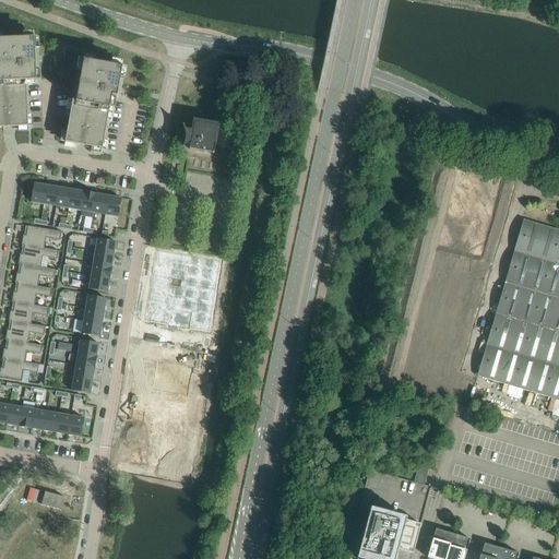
[(34,37),(0,38),(0,131),(3,131),(3,127),(28,127),(26,81),(30,81),(35,81),(35,67),(31,67),(30,52),(34,51),(34,37)]
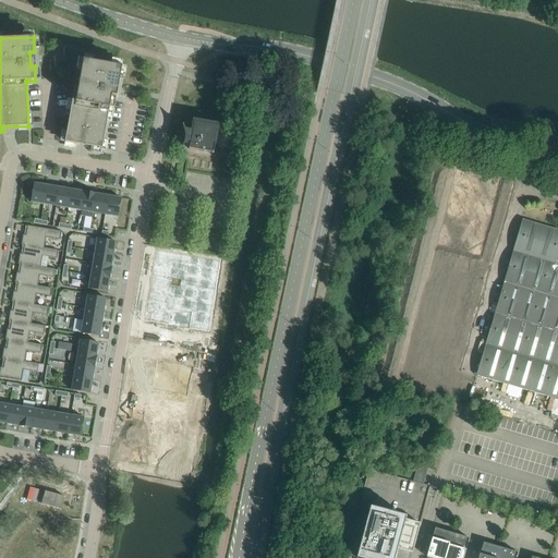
[(71,106),(64,142),(76,144),(88,146),(94,147),(101,149),(111,96),(112,96),(117,97),(119,81),(121,72),(121,67),(83,60),(77,88),(74,87),(71,106)]
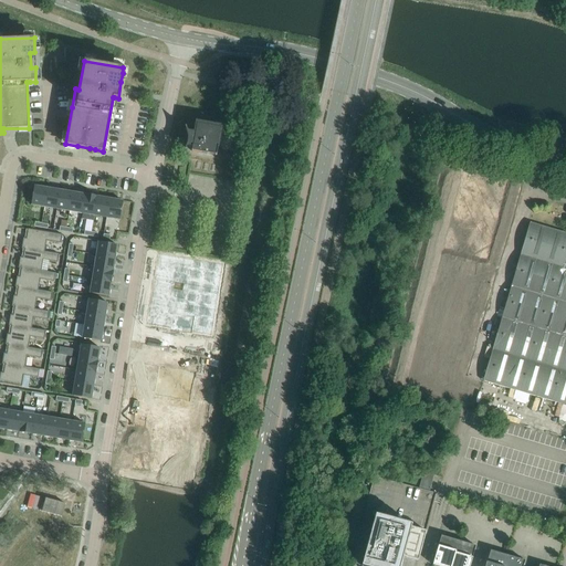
[(187,129),(186,129),(187,133),(187,137),(187,140),(187,144),(185,147),(186,147),(187,146),(192,147),(191,152),(217,155),(221,128),(222,129),(222,128),(195,123),(195,124),(196,124),(195,132),(187,130),(187,129)]
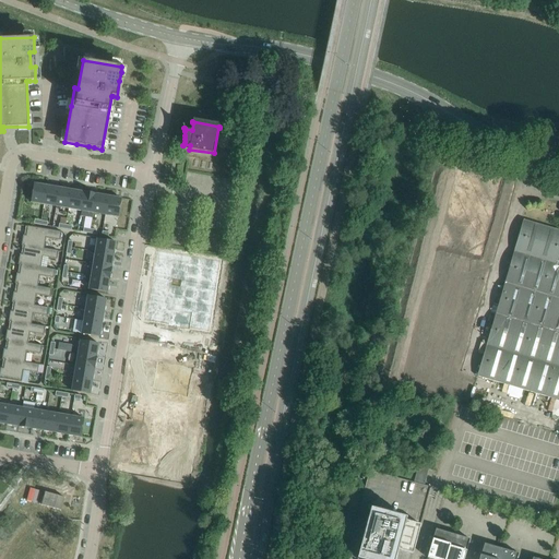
[(31,202),(44,204),(47,186),(34,183),(31,202)]
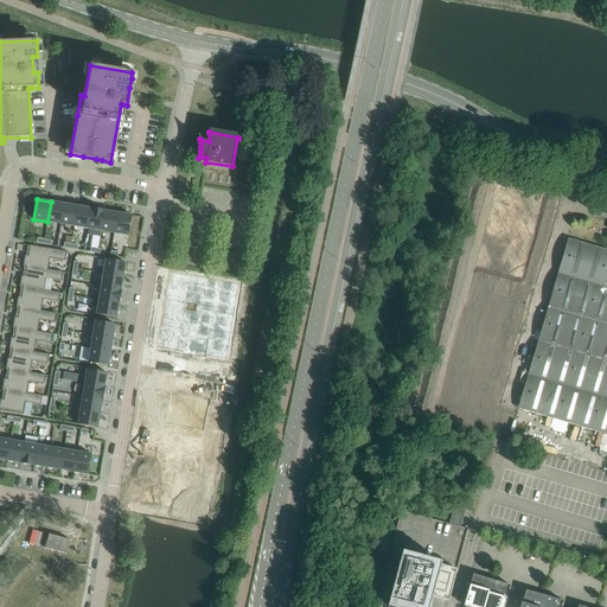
[(61,224),(64,204),(51,202),(48,222),(61,224)]
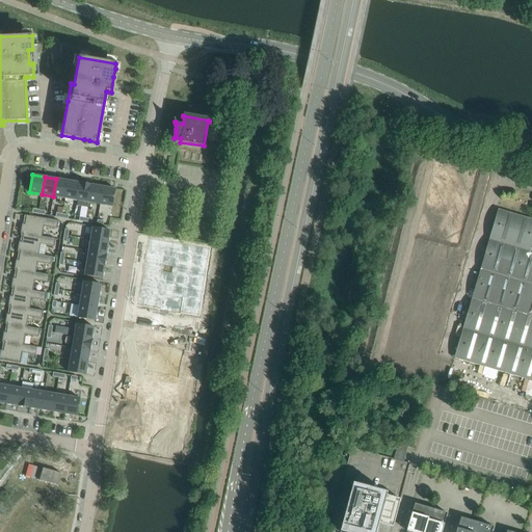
[(64,198),(68,181),(56,179),(53,196),(64,198)]
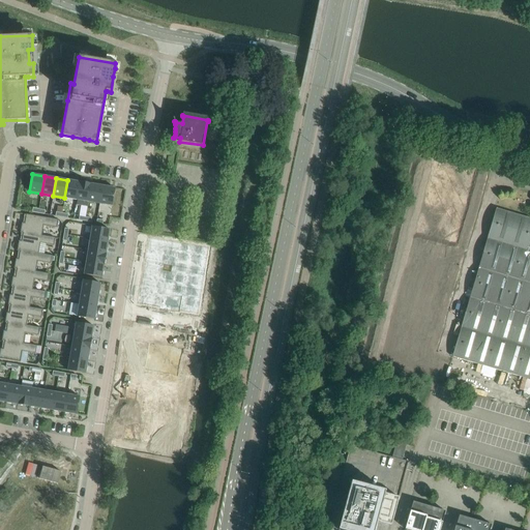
[(77,200),(80,182),(67,180),(64,198),(77,200)]
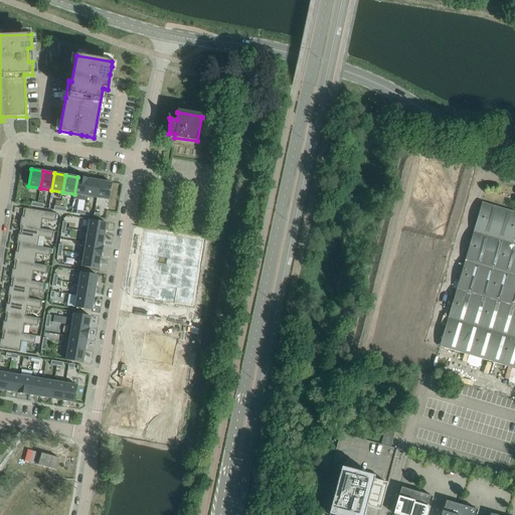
[(74,194),(86,196),(89,179),(77,177),(74,194)]
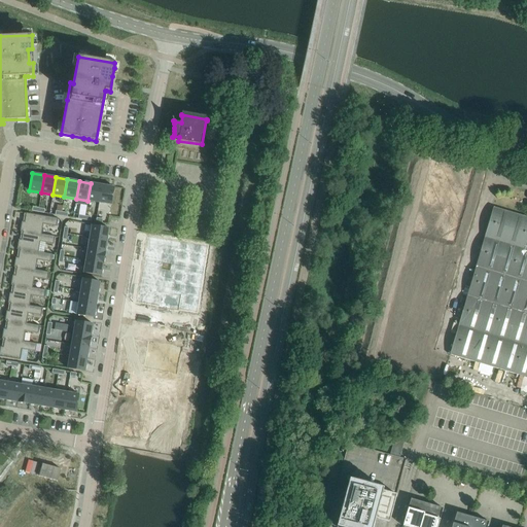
[(88,201),(99,203),(102,185),(91,183),(88,201)]
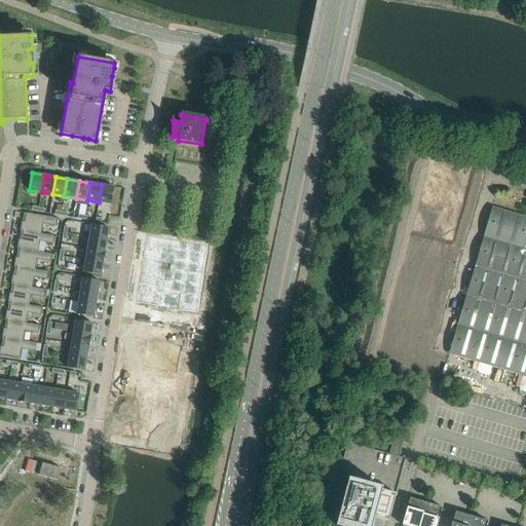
[(114,187),(102,185),(99,202),(111,204),(114,187)]
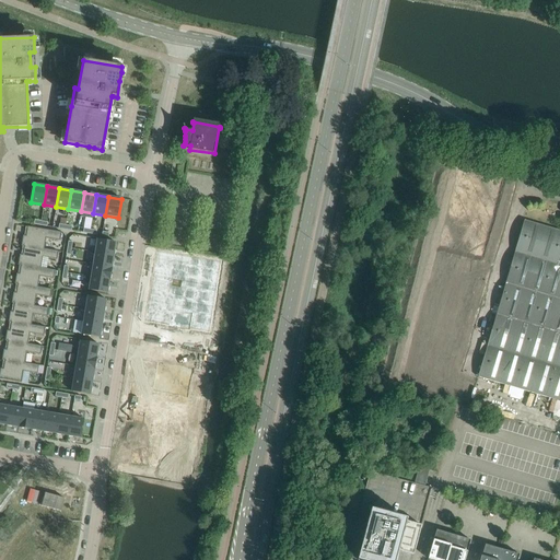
[(559,230),(524,220),(515,252),(559,264),(559,230)]
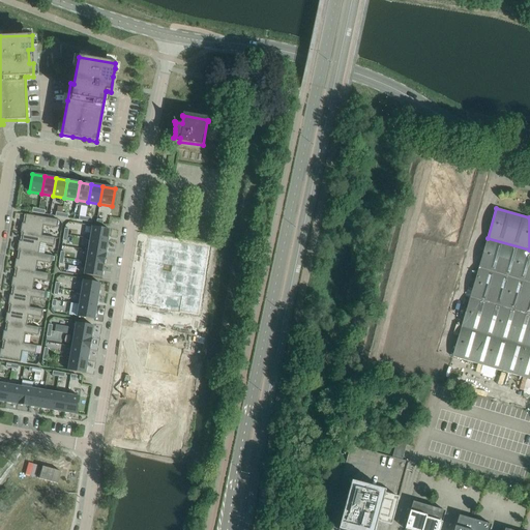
[(41,235),(43,226),(57,228),(58,219),(26,214),(25,224),(22,223),(20,233),(23,233),(23,232),(41,235)]
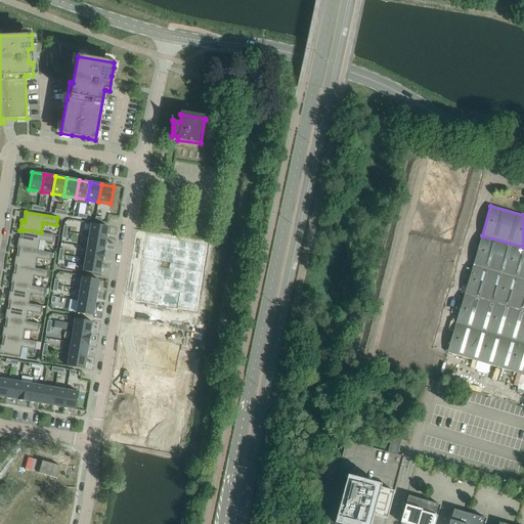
[(89,235),(106,238),(108,227),(91,224),(89,235)]
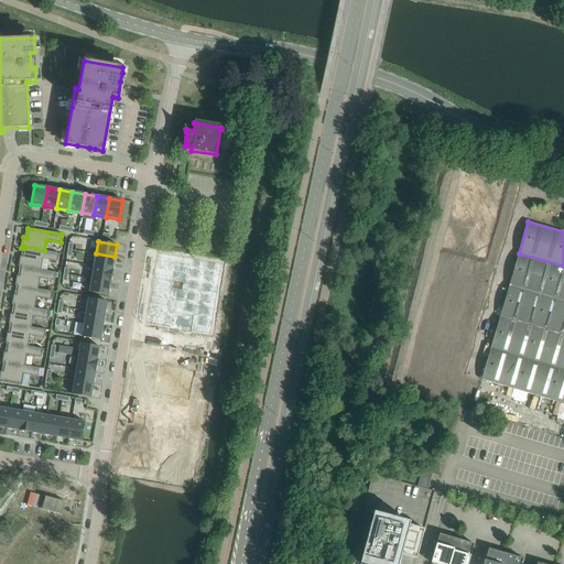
[(41,270),(43,259),(57,261),(58,253),(44,250),(24,247),(24,248),(23,257),(20,257),(18,267),(21,268),(21,267),(41,270)]
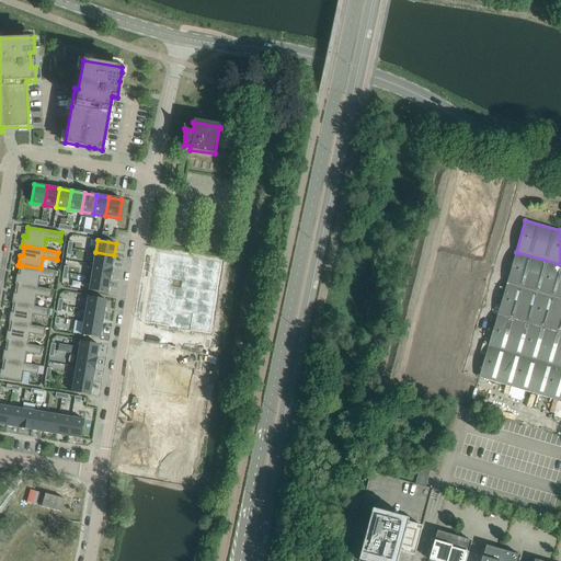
[(159,250),(148,316),(202,325),(214,260),(159,250)]
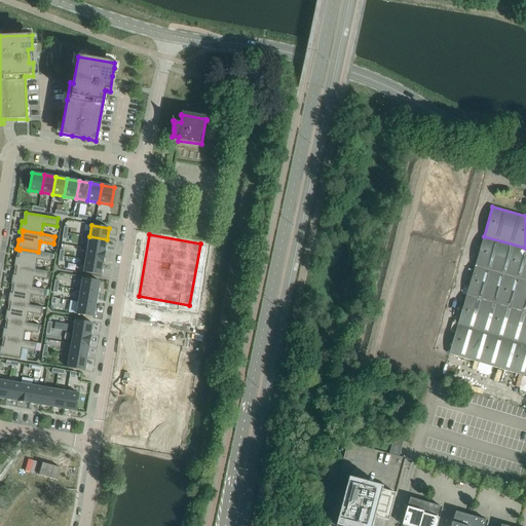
[(87,249),(105,252),(107,239),(89,236),(87,249)]
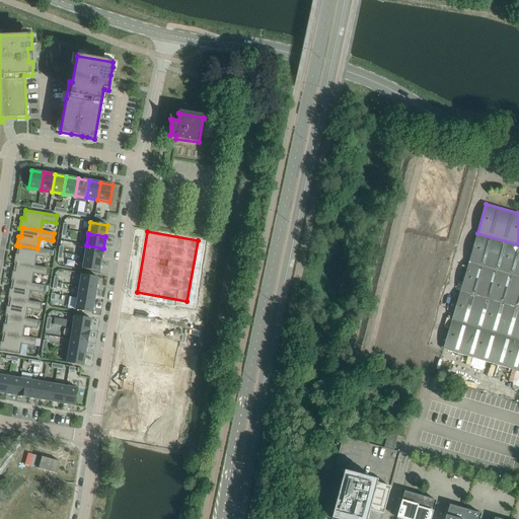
[(518,244),(477,233),(443,349),(518,371),(518,244)]
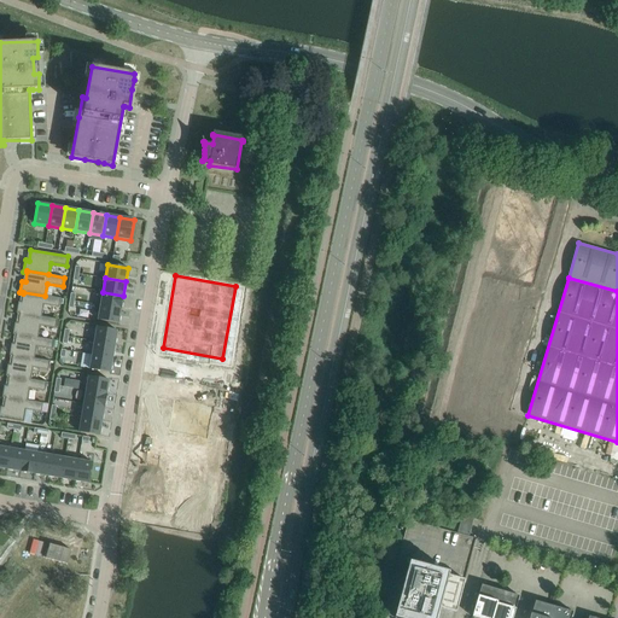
[(41,316),(44,304),(59,308),(60,298),(45,296),(23,292),(23,293),(22,302),(18,302),(16,313),(19,314),(19,313),(41,316)]
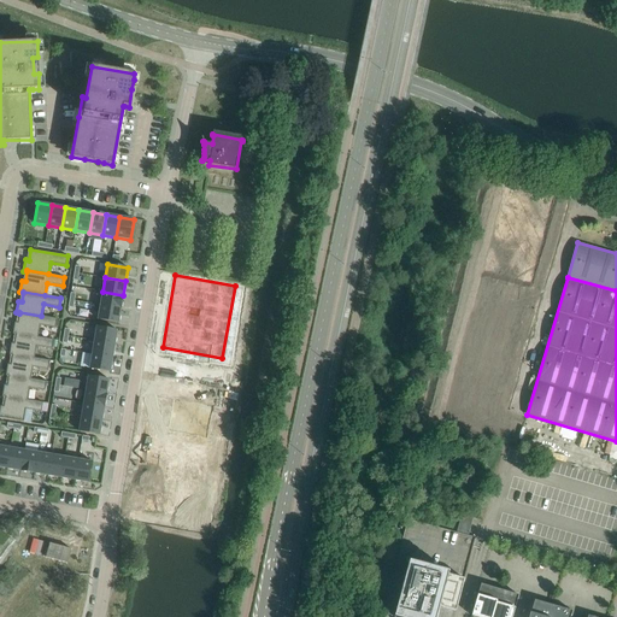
[(100,305),(121,309),(123,295),(103,292),(100,305)]
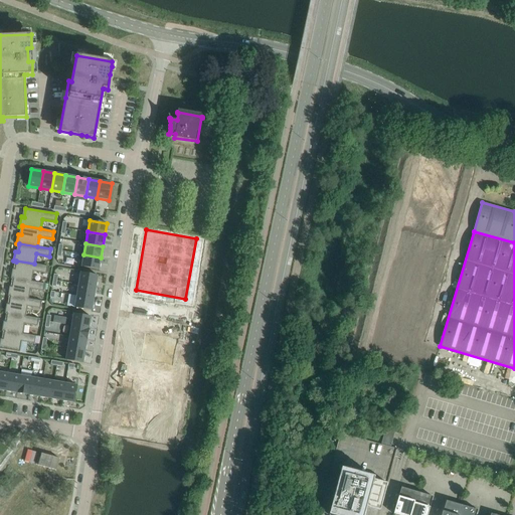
[(101,258),(83,254),(81,267),(99,270),(101,258)]
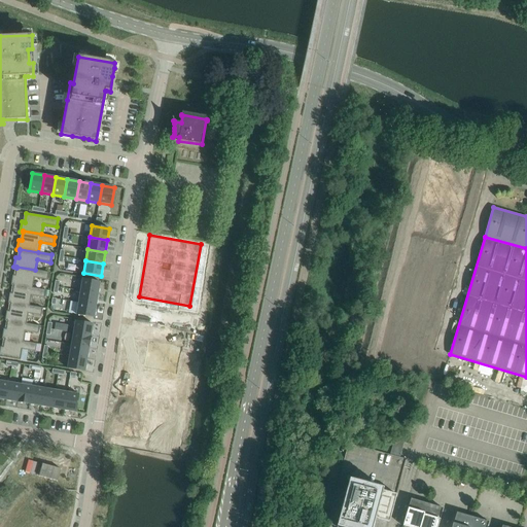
[(32,287),(34,278),(47,280),(48,272),(35,270),(16,267),(16,268),(15,276),(12,275),(10,285),(13,285),(13,284),(32,287)]
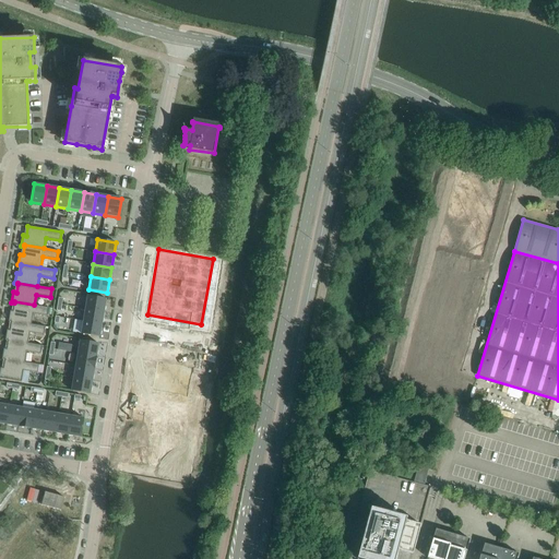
[(85,309),(104,311),(106,299),(87,296),(85,309)]
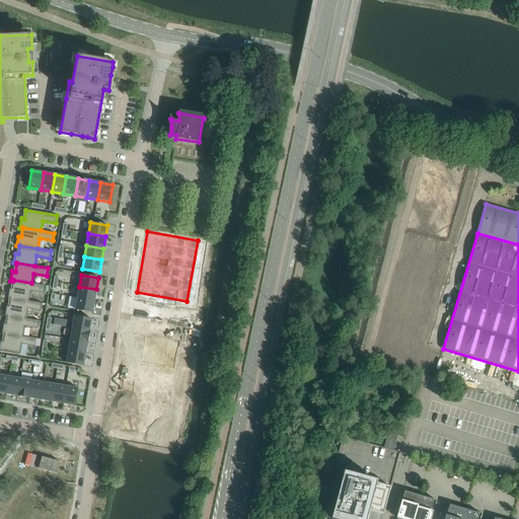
[(28,301),(30,291),(44,293),(45,286),(31,283),(13,280),(13,281),(12,289),(9,289),(8,298),(10,299),(10,298),(28,301)]
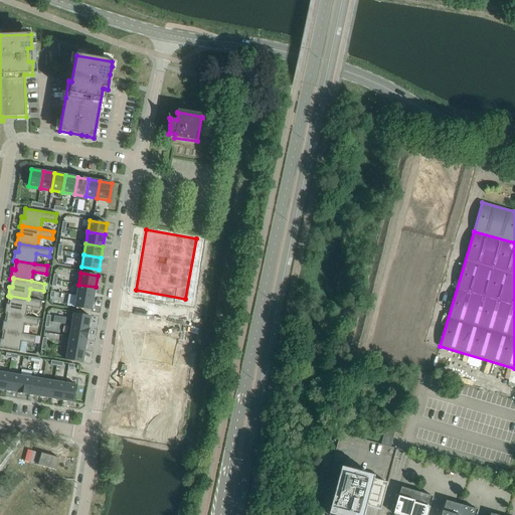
[(76,296),(94,299),(96,287),(78,285),(76,296)]
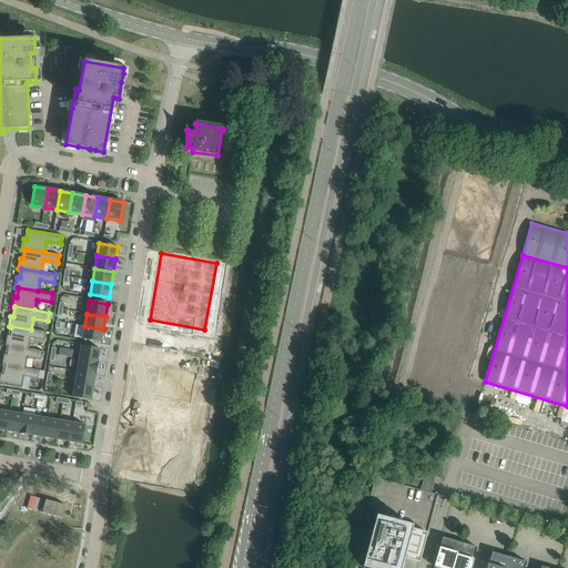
[(28,348),(30,337),(44,341),(46,332),(31,330),(11,326),(11,327),(10,335),(7,335),(6,346),(8,346),(8,345),(28,348)]
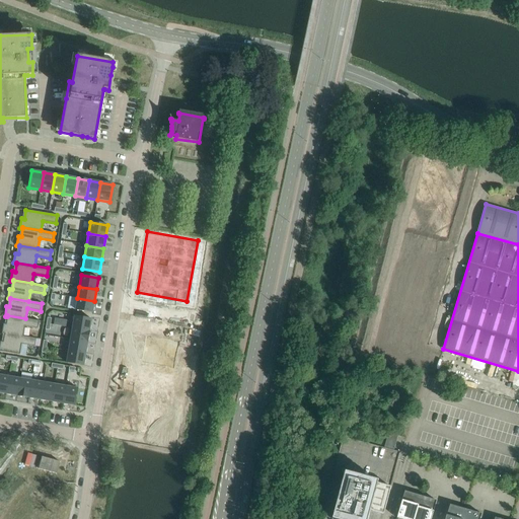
[(77,298),(75,309),(92,312),(94,301),(77,298)]
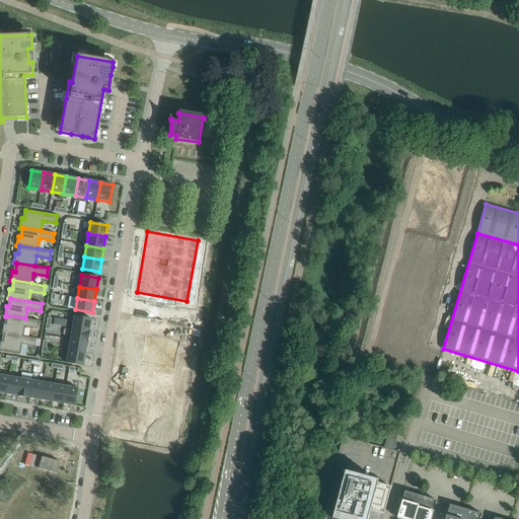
[(23,337),(24,326),(38,328),(39,320),(25,318),(7,315),(7,316),(6,324),(3,323),(2,334),(4,334),(4,332),(23,337)]
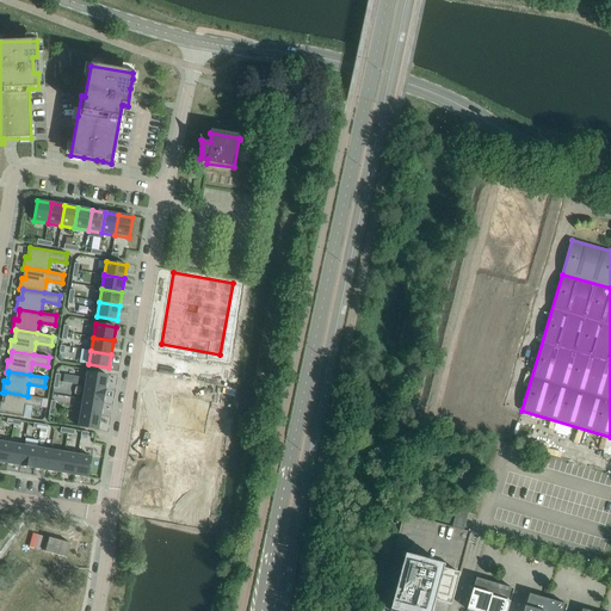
[(85,386),(105,389),(107,376),(87,372),(85,386)]
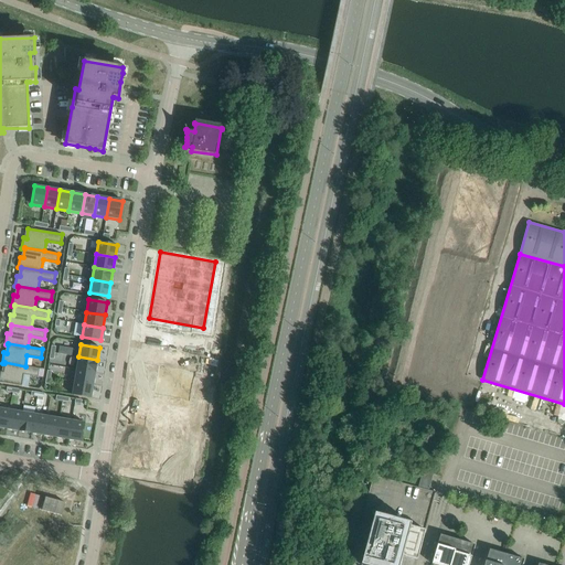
[(76,370),(95,373),(97,360),(78,356),(76,370)]
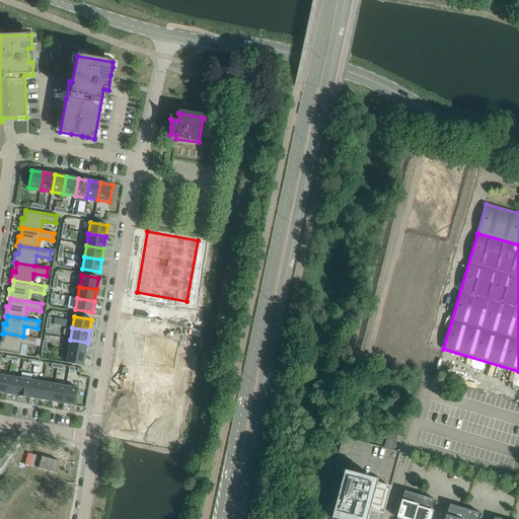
[(23,337),(4,332),(4,334),(3,342),(0,342),(0,343),(0,351),(19,355),(21,344),(34,346),(35,339),(23,337)]
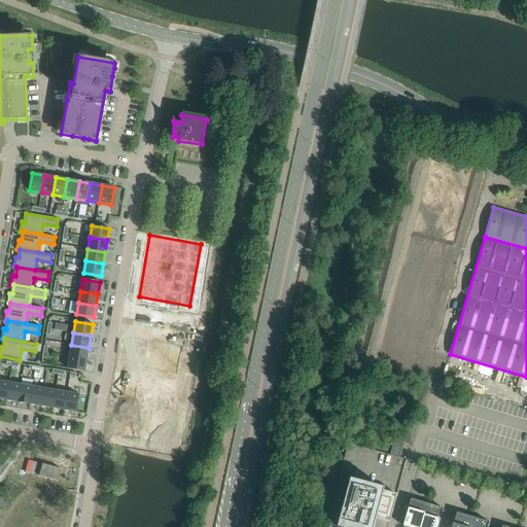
[(120,397),(114,437),(177,448),(194,354),(128,344),(126,354),(118,395),(117,395),(117,396),(120,397)]
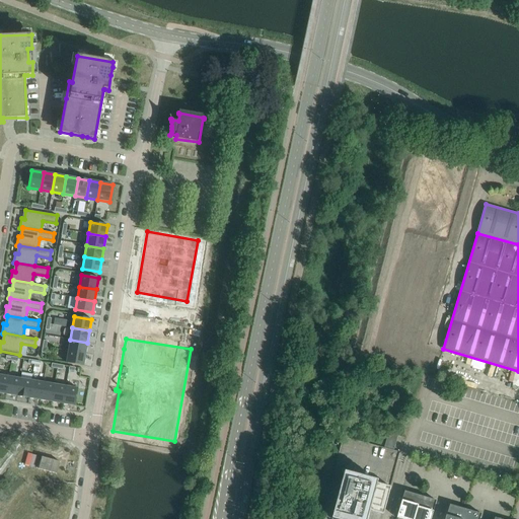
[(68,351),(85,354),(87,343),(70,340),(68,351)]
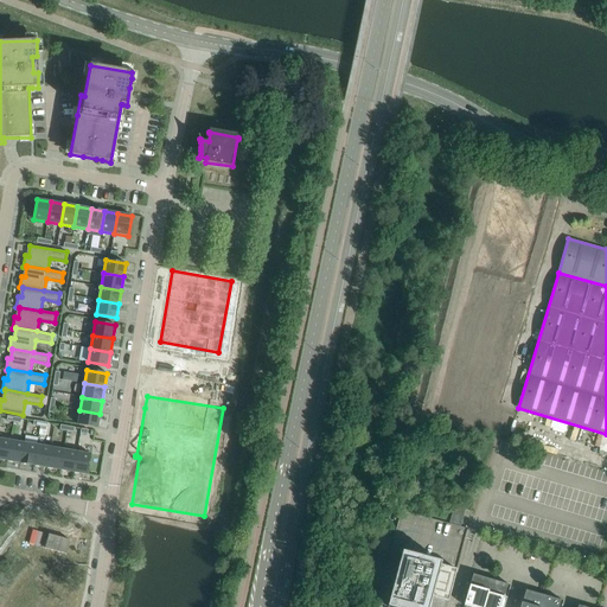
[(100,414),(80,410),(77,425),(97,427),(100,414)]
